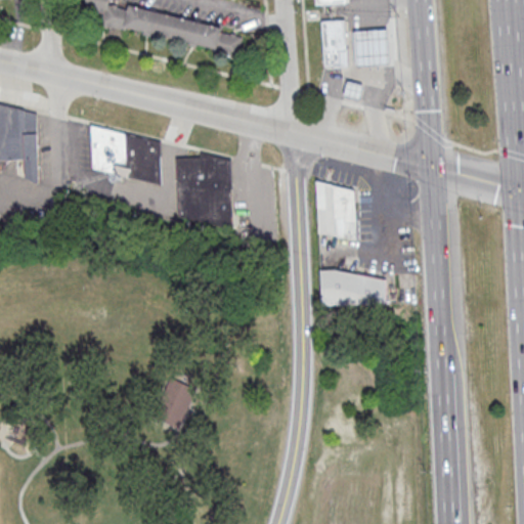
[(84,0),(85,22),(121,22),(120,4),(110,4),(108,0),(84,0)]
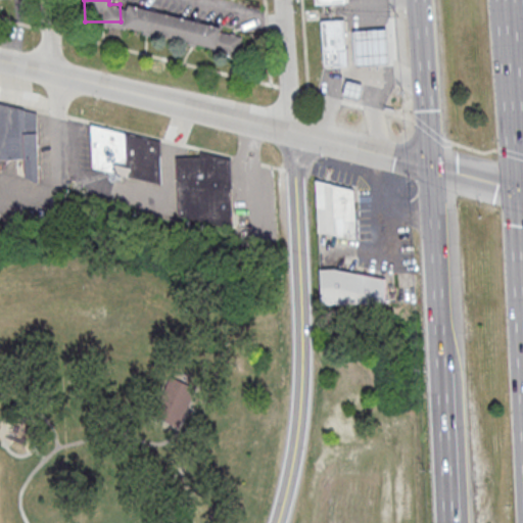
[(240,52),(244,29),(127,7),(123,31),(240,52)]
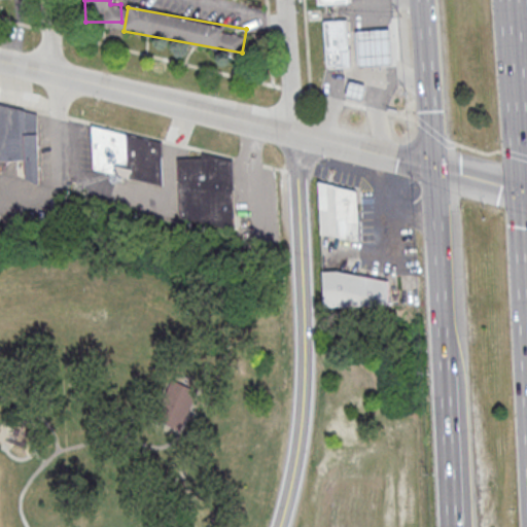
[(335,70),(335,73),(350,72),(349,54),(347,54),(346,24),(325,25),(322,27),(325,71),(335,70)]
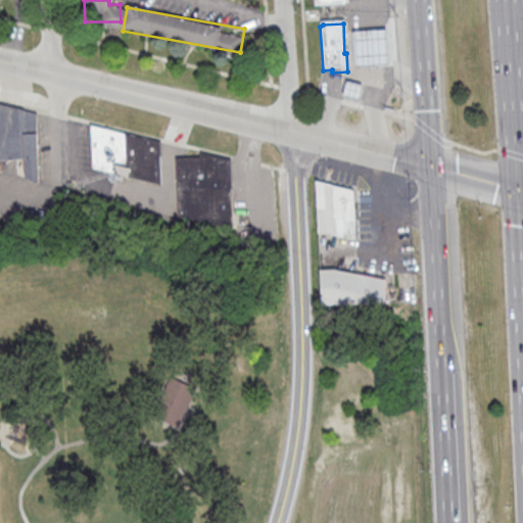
[(371,69),(371,61),(388,60),(387,41),(370,43),(369,34),(350,35),(352,70),(371,69)]
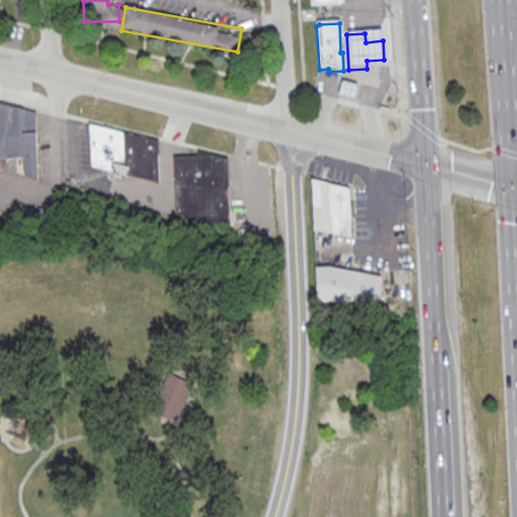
[(356,103),(362,86),(343,81),(339,98),(356,103)]
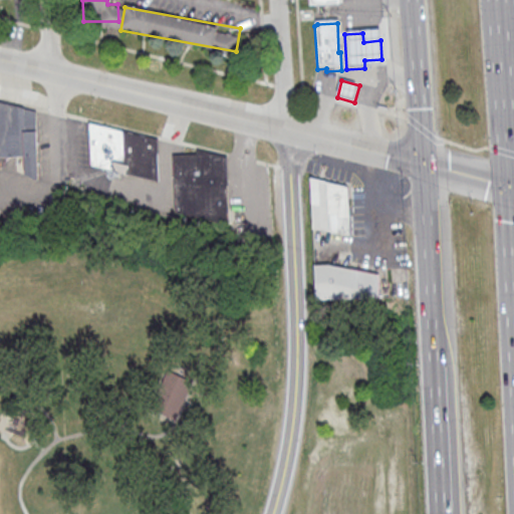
[(0,101),(0,156),(24,156),(25,174),(38,181),(36,111),(25,108),(23,107),(0,101)]
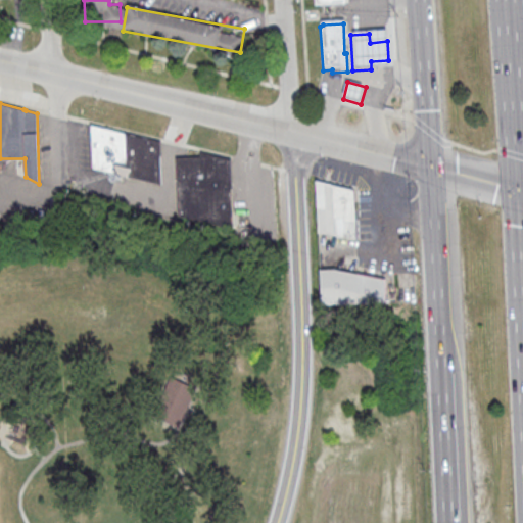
[(161,184),(159,140),(90,124),(91,168),(161,184)]
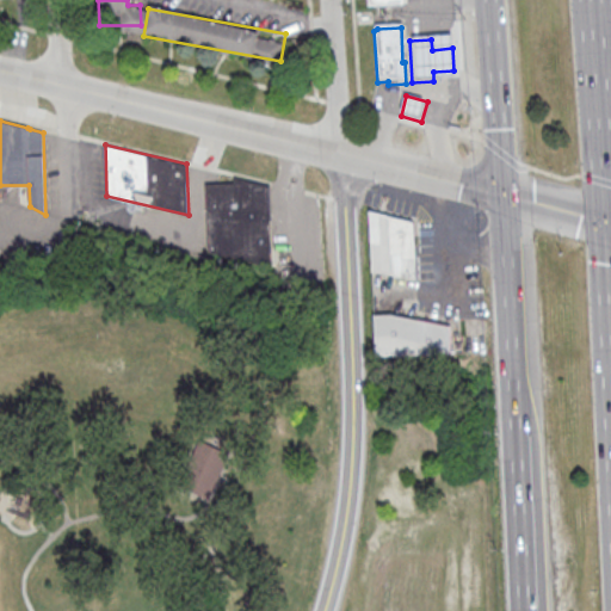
[(204,184),(209,250),(272,269),(270,187),(235,178),(235,183),(204,184)]
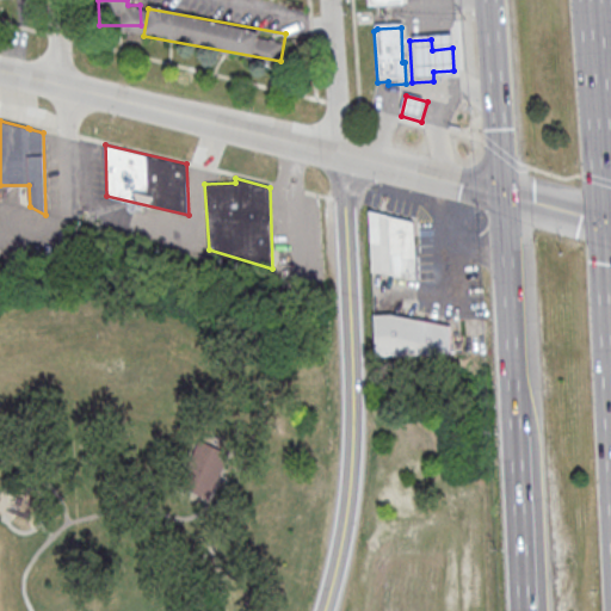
[(368,211),(371,272),(413,281),(412,223),(368,211)]
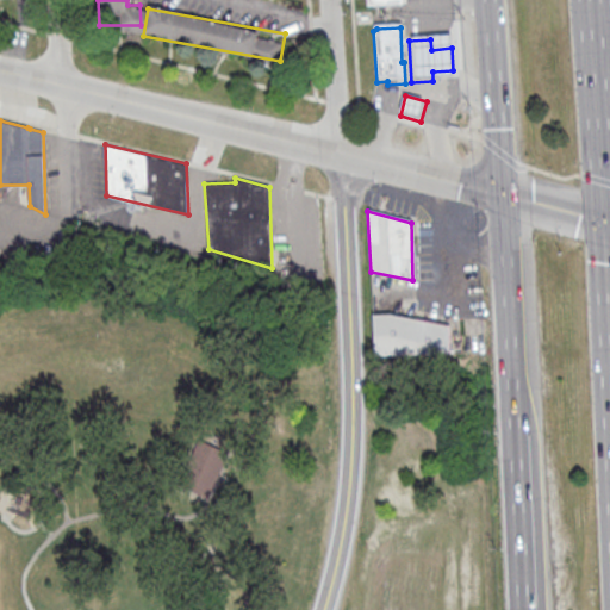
[(449,328),(388,316),(372,316),(373,355),(450,355),(449,328)]
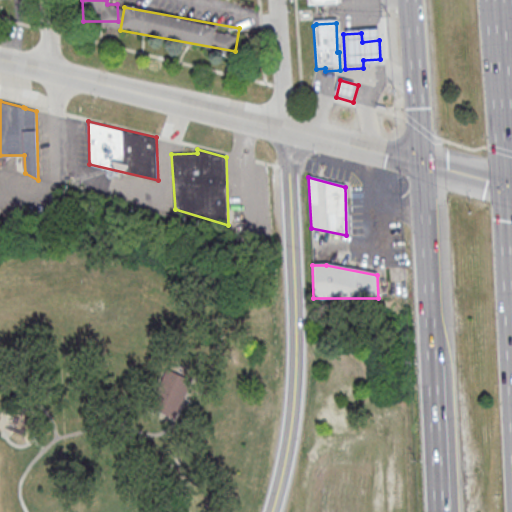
[(164,369),(191,381),(174,418),(148,407),(164,369)]
